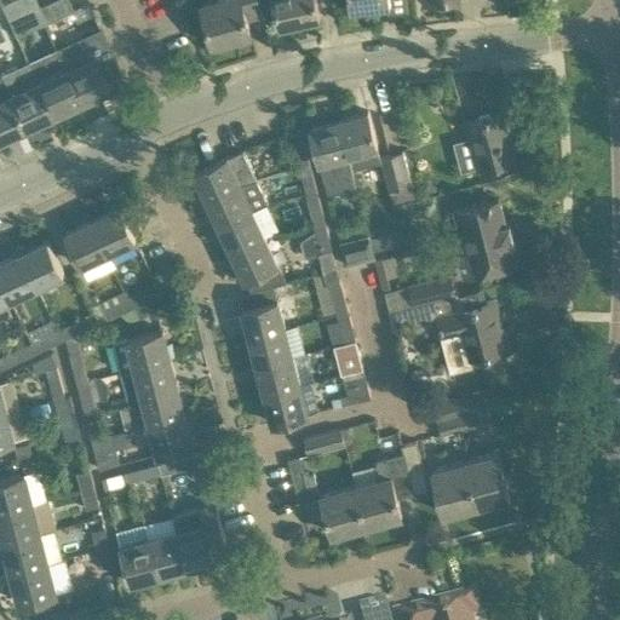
[(10,0),(0,5),(9,21),(39,7),(35,0),(10,0)]
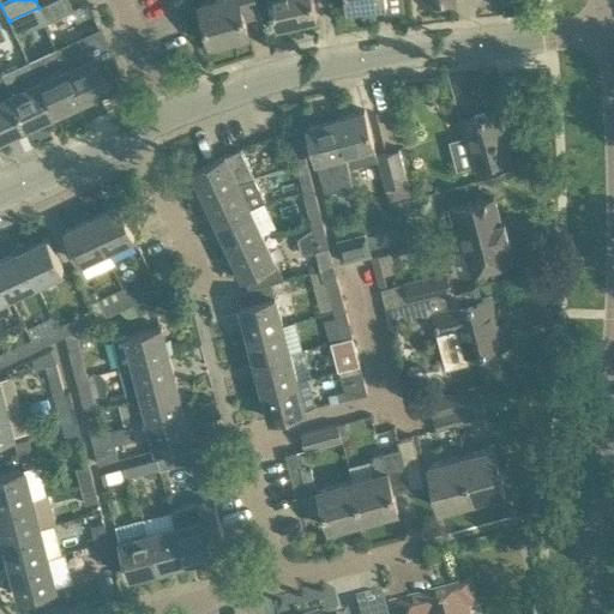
[(52,0),(38,7),(8,20),(14,35),(73,8),(68,0),(52,0)]
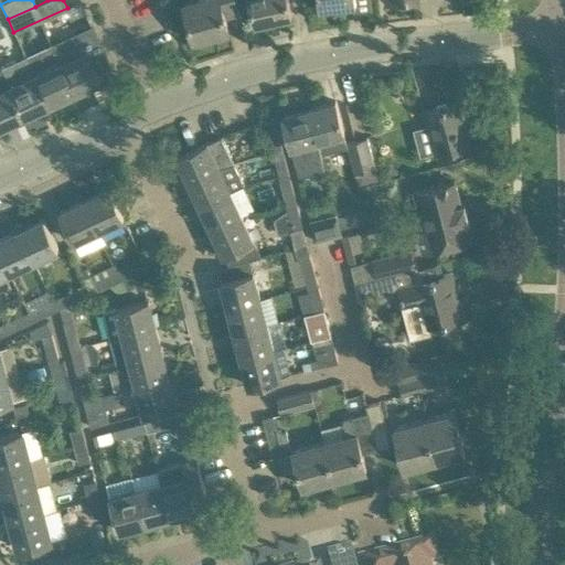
[(237,10),(234,0),(193,0),(183,3),(193,39),(227,29),(224,14),(237,10)]
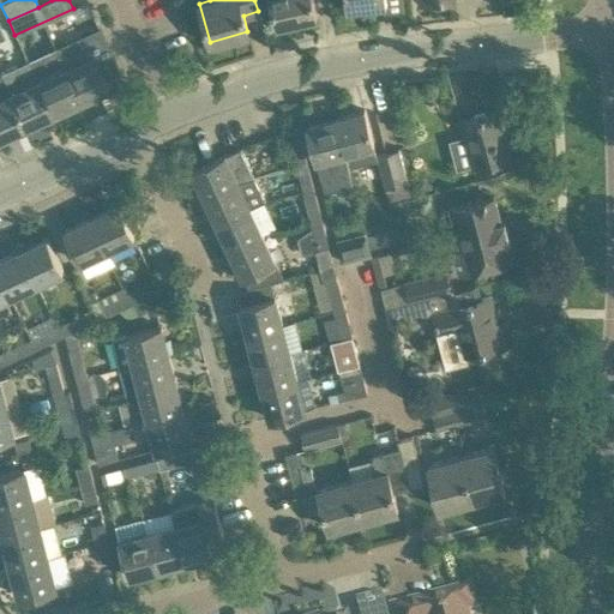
[(254,0),(258,11),(274,8),(277,24),(317,16),(313,0),(254,0)]
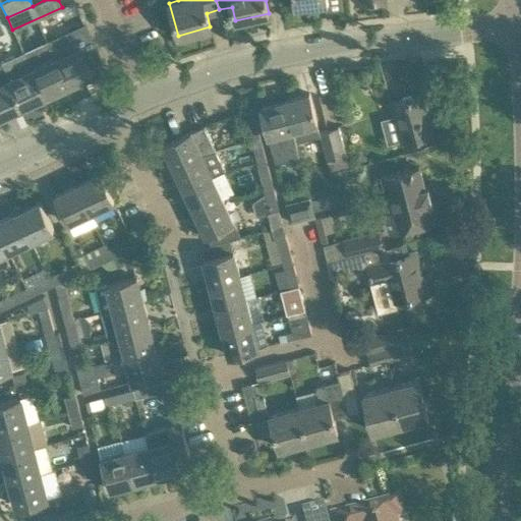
[(61,35),(47,42),(54,57),(67,83),(92,72),(71,31),(61,35)]
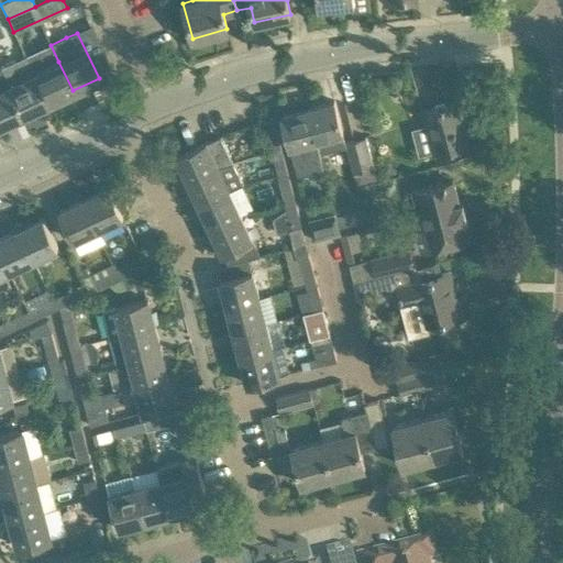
[(51,45),(25,56),(33,74),(47,102),(73,90),(58,62),(51,45)]
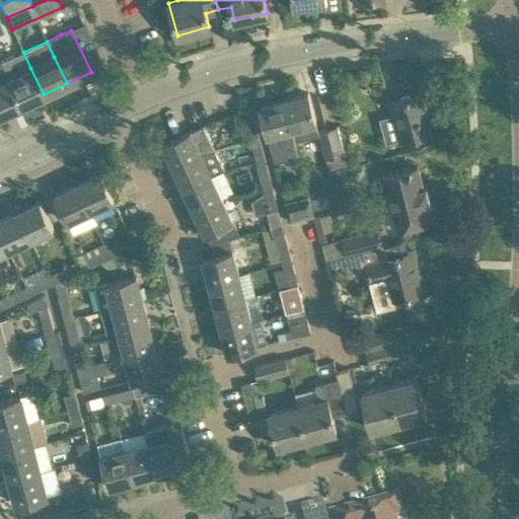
[(23,52),(0,63),(7,79),(20,105),(44,94),(30,68),(23,52)]
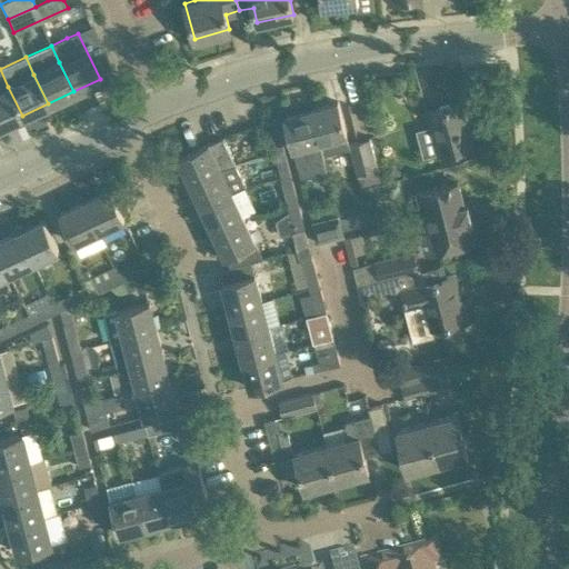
[(8,87),(0,69),(0,126),(22,116),(8,87)]
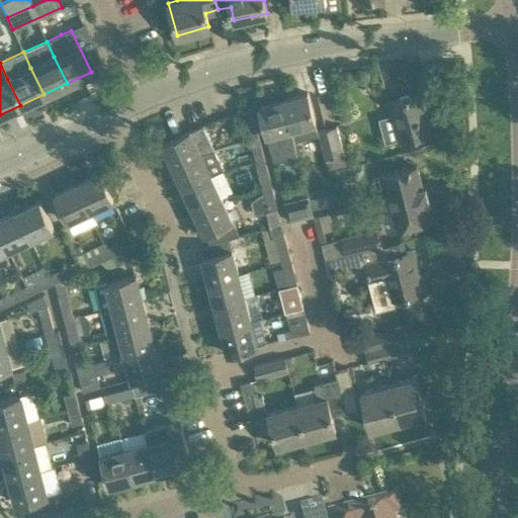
[(387,101),(391,114),(399,140),(430,132),(422,106),(427,105),(423,91),(387,101)]
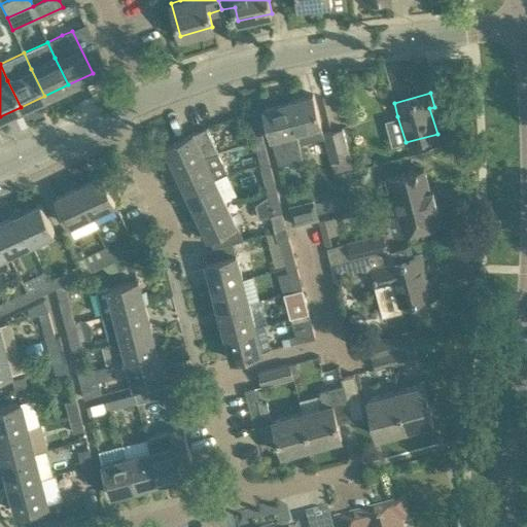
[(312,94),(288,100),(295,130),(299,142),(323,135),(320,123),(312,94)]
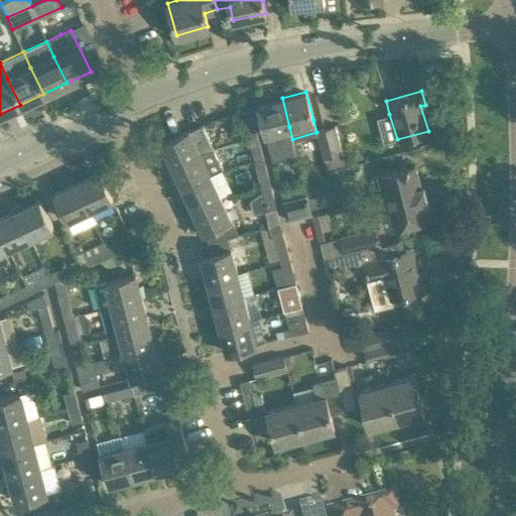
[(289,127),(282,98),(258,105),(266,133),(273,161),(297,154),(292,139),(289,127)]
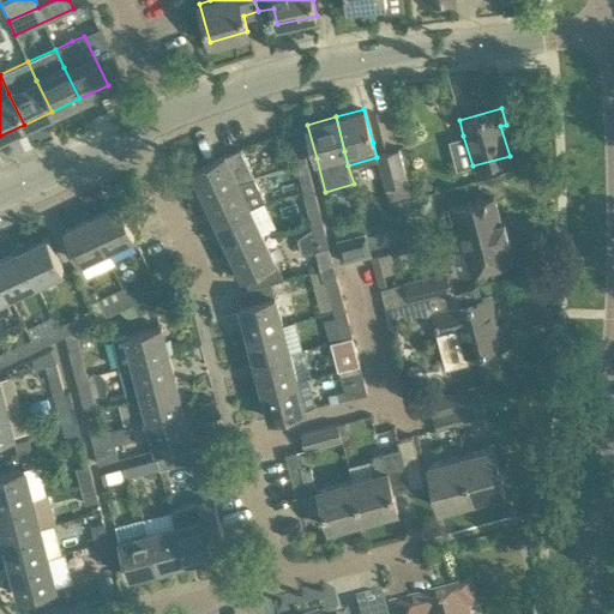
[(289,136),(296,164),(307,162),(302,145),(299,133),(298,127),(288,130),(289,136)]
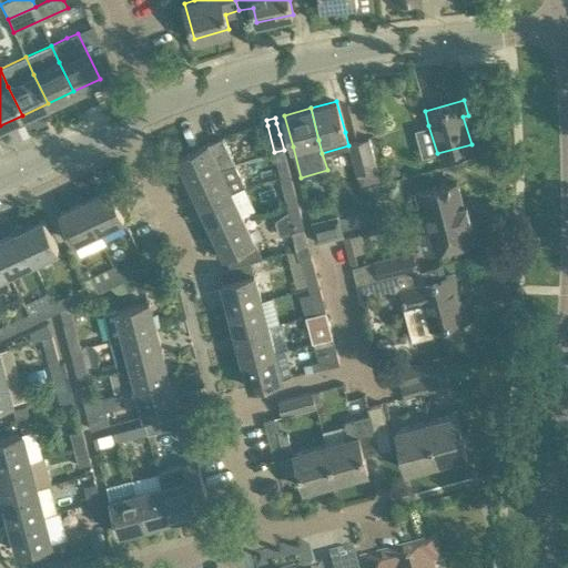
[(178,156),(190,182),(234,161),(232,156),(222,137),(209,143),(208,142),(178,156)]
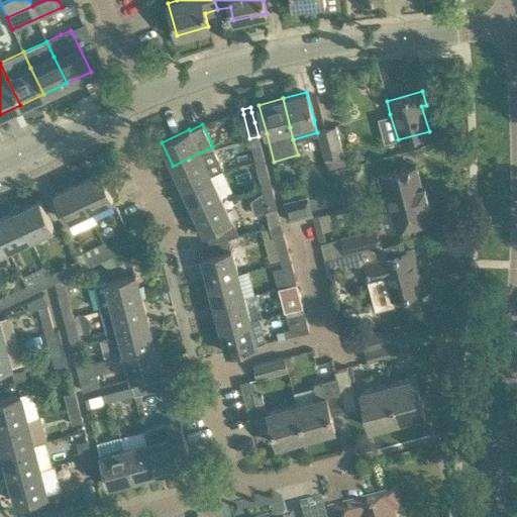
[(318,129),(325,158),(328,169),(347,164),(336,124),(318,129)]
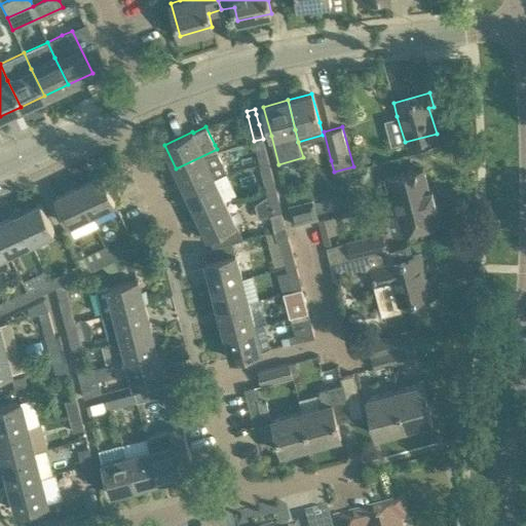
[(254,141),(260,165),(269,162),(263,139),(254,141)]
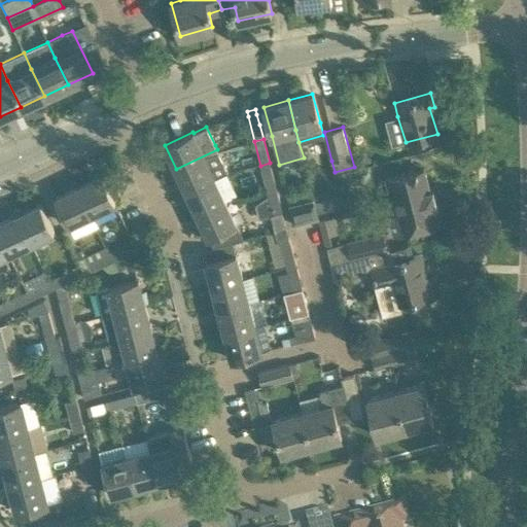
[(176,169),(186,190),(215,177),(225,172),(226,171),(217,149),(176,169)]
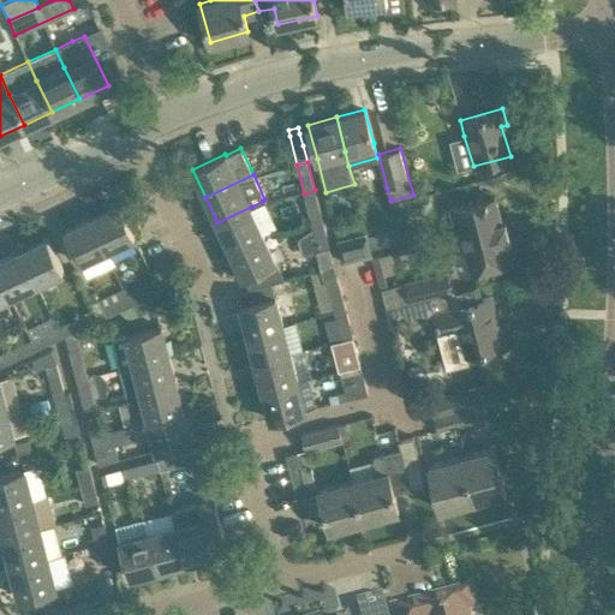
[(304,193),(314,226),(323,224),(315,190),(304,193)]
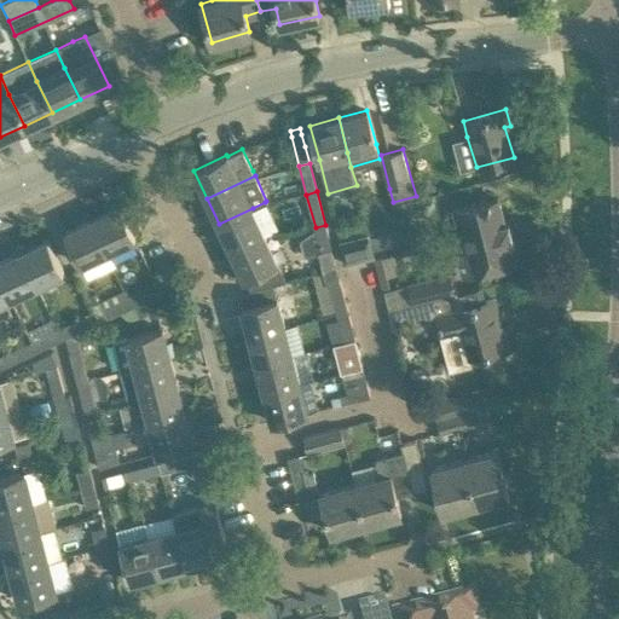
[(497,196),(473,203),(455,208),(466,250),(456,253),(462,279),(476,275),(475,272),(520,261),(509,220),(504,221),(497,196)]
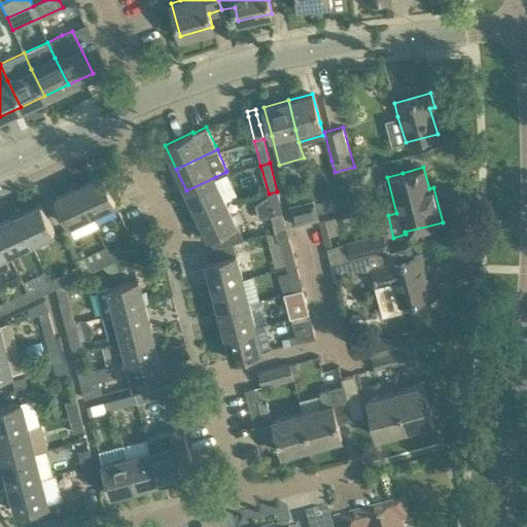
[(102,174),(79,185),(93,214),(115,203),(102,174)]
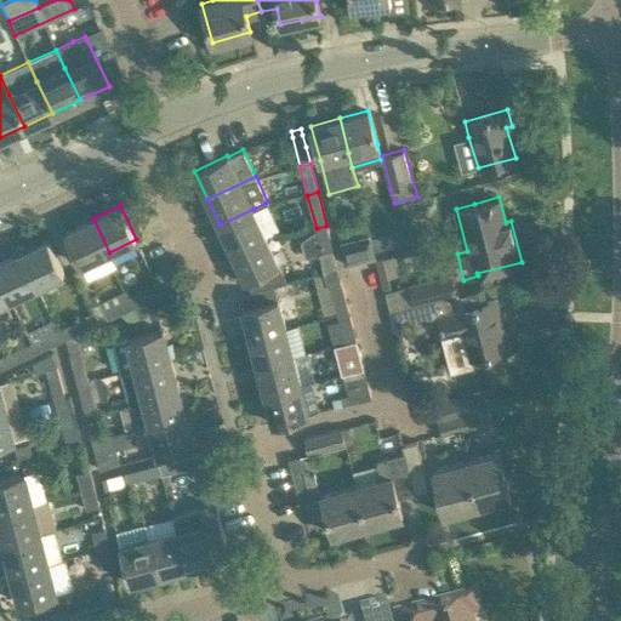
[(220,224),(232,251),(266,235),(254,209),(220,224)]
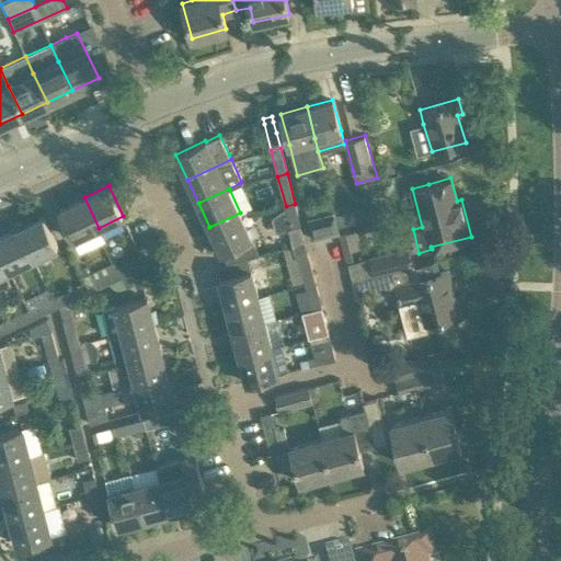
[(99,228),(84,197),(59,208),(73,239),(99,228)]
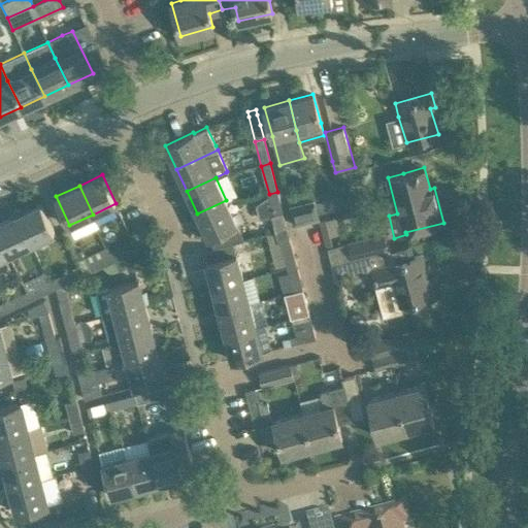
[(274,213),(278,230),(287,228),(277,192),(269,194),(269,196),(258,204),(261,217),(274,213)]
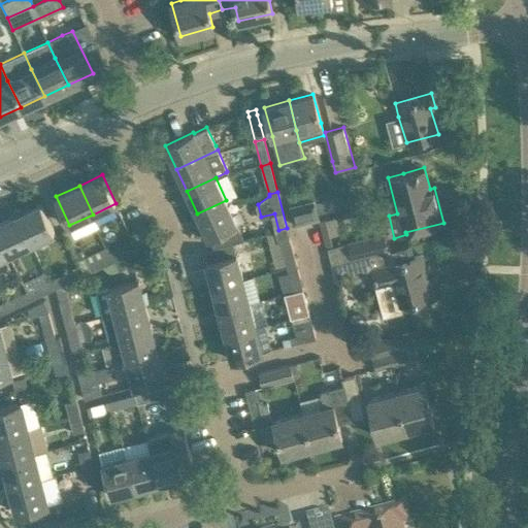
[(340,196),(316,202),(317,212),(336,206),(342,205),(340,196)]
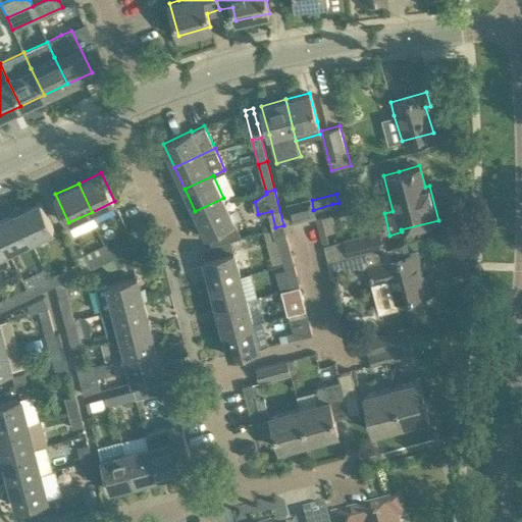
[(223,198),(195,211),(206,233),(235,220),(223,198)]
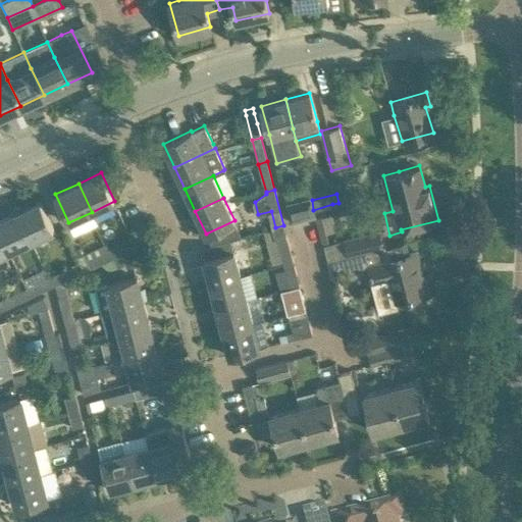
[(313,210),(312,200),(308,201),(288,207),(290,216),(313,210)]
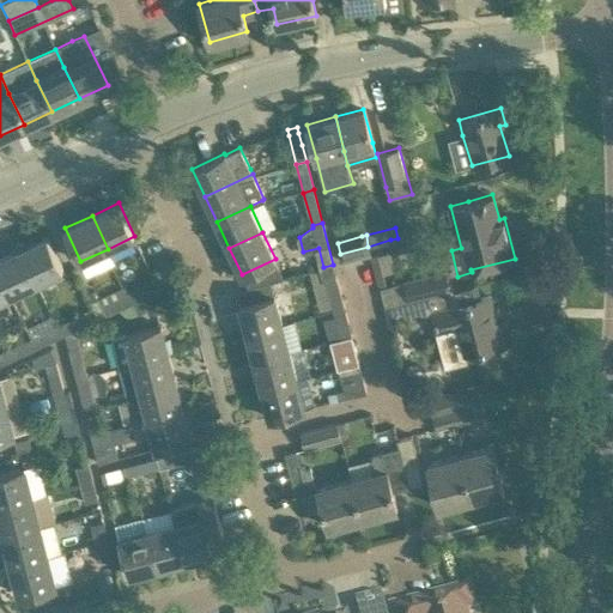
[(48,236),(20,249),(36,281),(62,268),(48,236)]
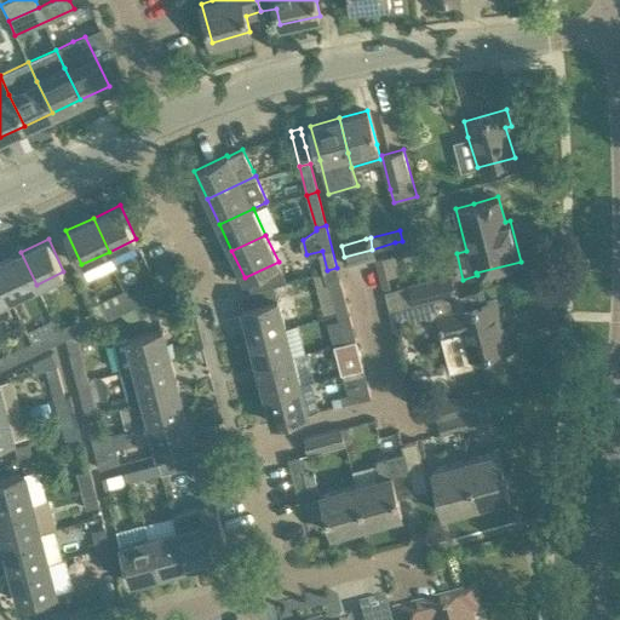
[(21,252),(0,260),(0,275),(10,297),(36,285),(21,252)]
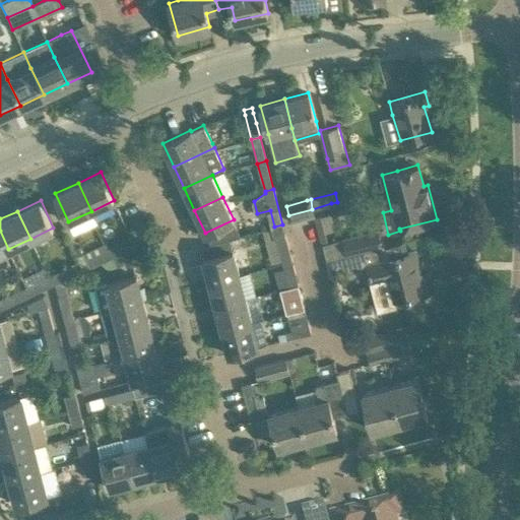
[(323,215),(315,216),(319,231),(326,229),(323,215)]
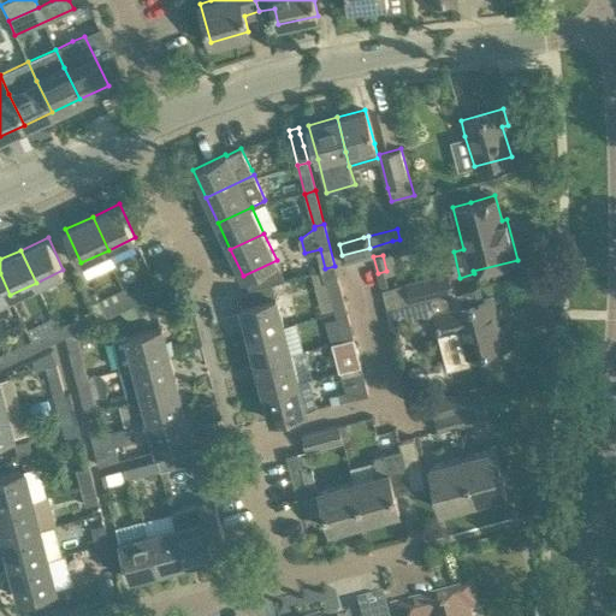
[(321,270),(321,271),(325,283),(339,279),(335,266),(325,268),(321,270)]
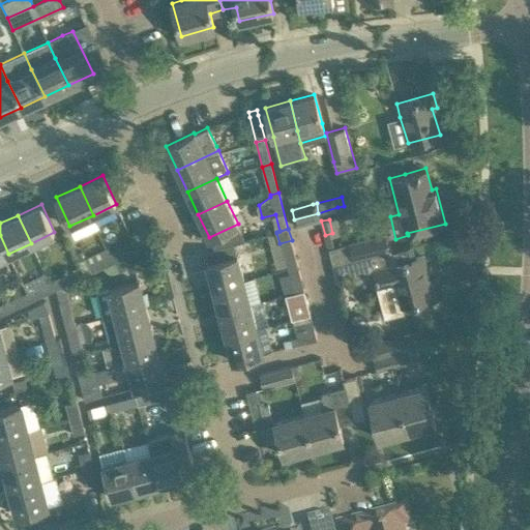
[(289,266),(289,268),(298,266),(292,240),(280,243),(276,233),(268,235),(271,247),(274,246),(280,262),(281,268),(289,266)]
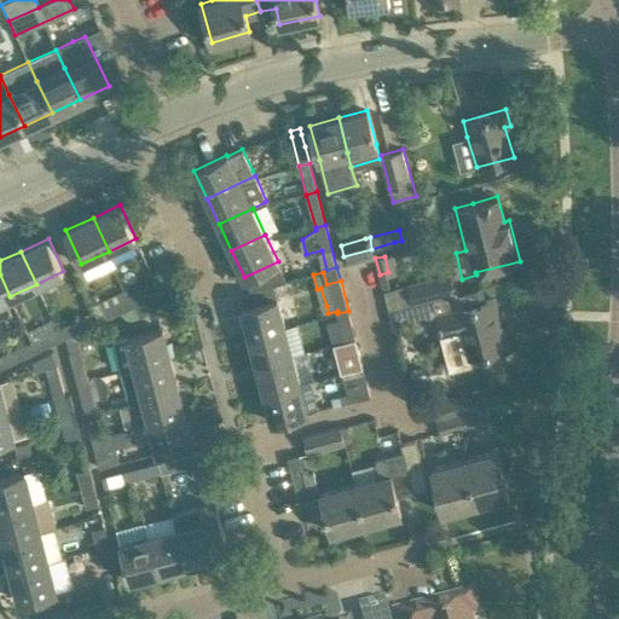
[(409,283),(414,304),(455,294),(450,273),(409,283)]
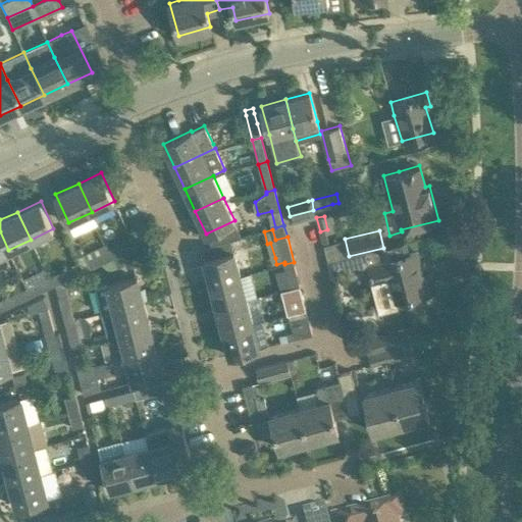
[(0,231),(0,253),(8,250),(0,231)]
